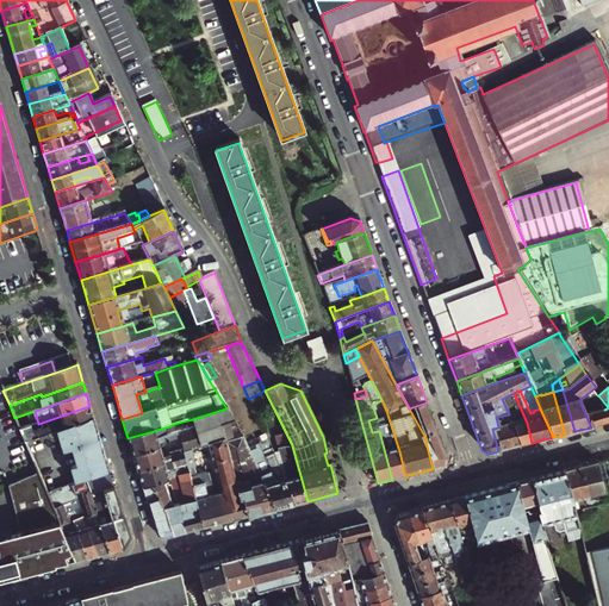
[(527,423),(514,393),(507,397),(516,418),(511,419),(514,428),(519,447),(532,443),(527,423)]
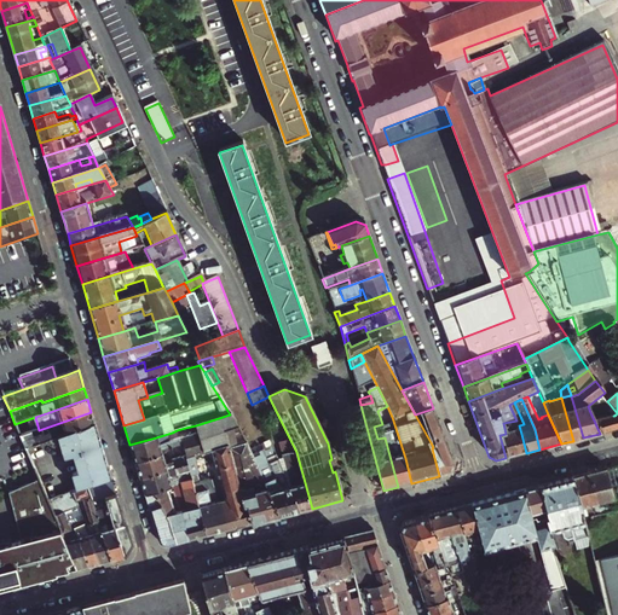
[(583,437),(572,400),(562,402),(573,441),(583,437)]
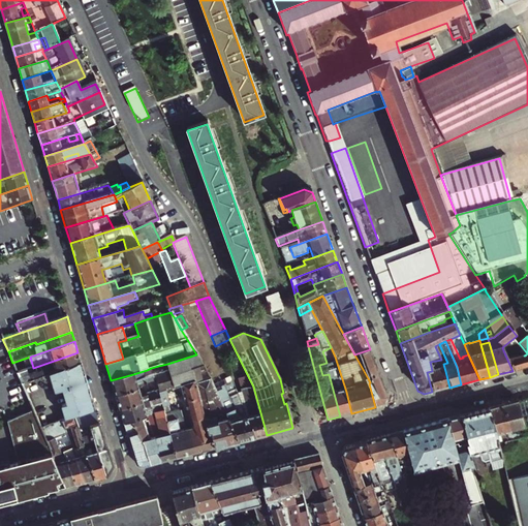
[(328,368),(329,374),(340,416),(351,413),(346,392),(335,357),(331,347),(322,351),(324,357),(327,363),(329,362),(331,367),(328,368)]
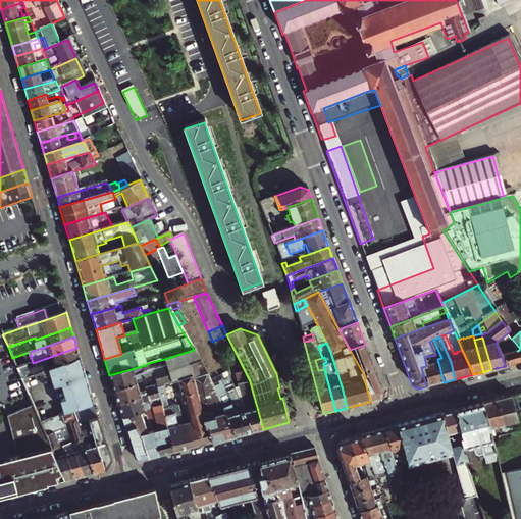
[(373,369),(366,350),(365,345),(350,350),(363,373),(373,369)]
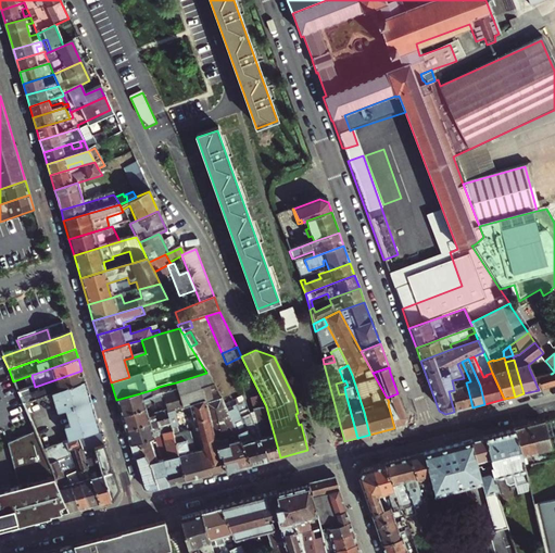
[(533,368),(529,368),(539,390),(554,386),(552,374),(551,374),(546,367),(533,371),(533,368)]
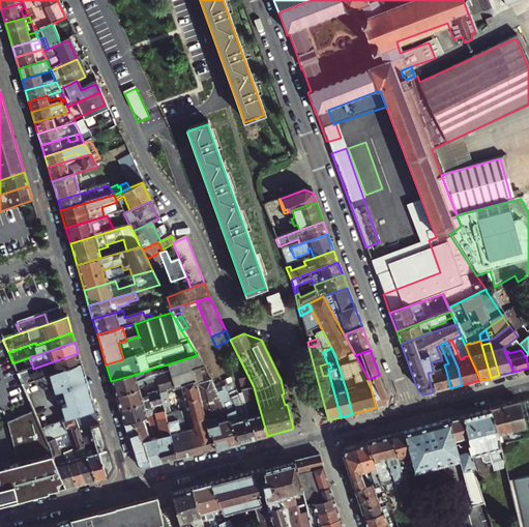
[(81,363),(78,353),(33,369),(35,374),(27,376),(26,372),(18,374),(22,385),(26,384),(50,375),(81,363)]
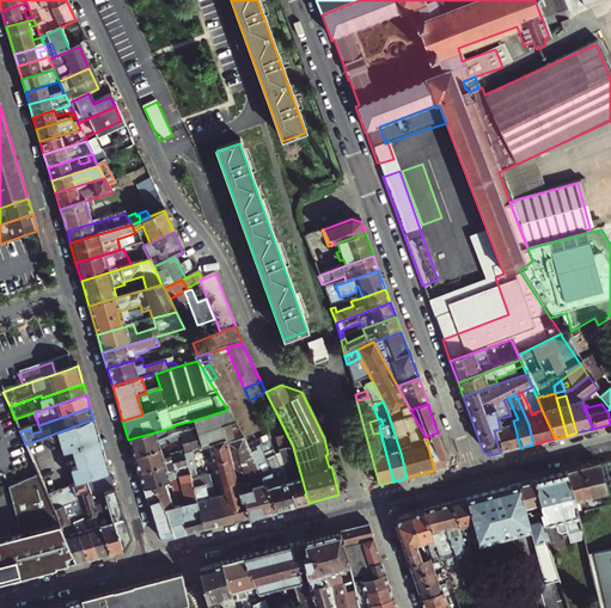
[(219,428),(233,423),(227,410),(194,421),(202,452),(209,449),(222,496),(214,498),(221,526),(249,519),(244,502),(239,503),(232,477),(219,428)]
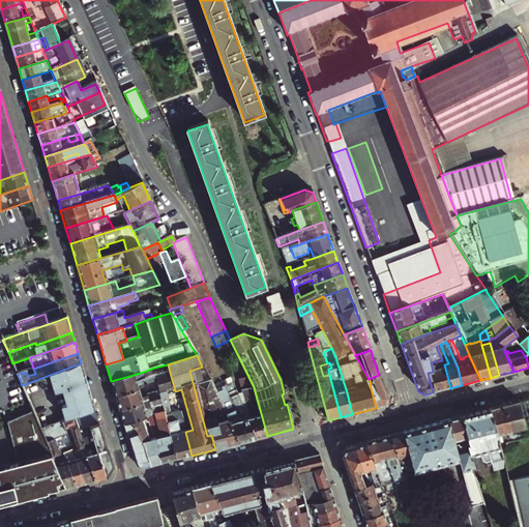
[(446,372),(444,364),(442,360),(437,361),(439,370),(433,372),(428,373),(433,392),(450,388),(446,372)]
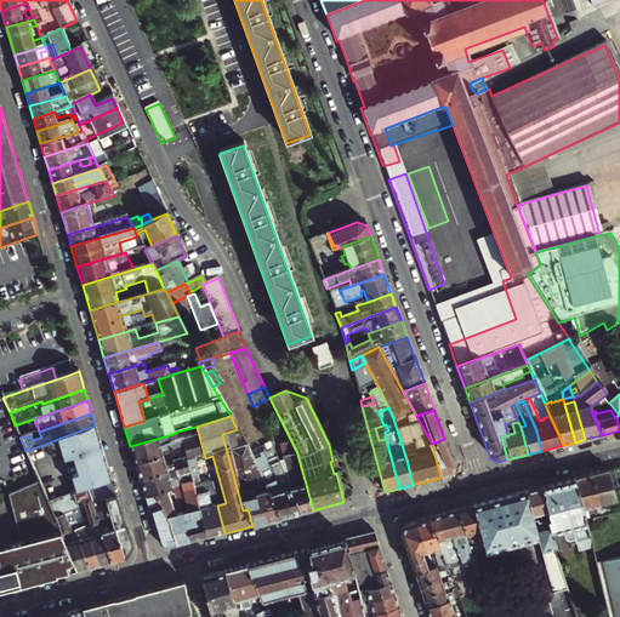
[(101,444),(95,426),(58,439),(62,451),(73,447),(75,452),(101,444)]
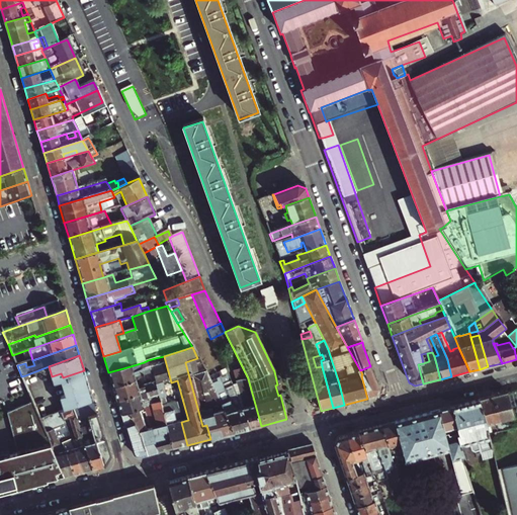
[(133,373),(131,366),(108,372),(113,389),(153,376),(157,390),(159,397),(160,400),(166,399),(161,384),(171,382),(164,356),(155,358),(157,366),(133,373)]
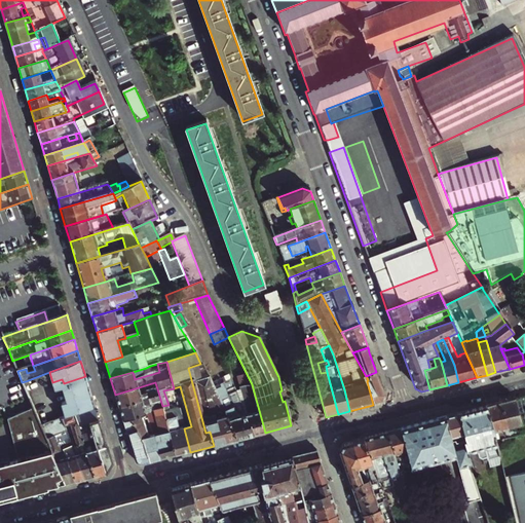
[(215,393),(200,364),(188,368),(199,410),(209,407),(222,430),(225,443),(236,440),(230,422),(215,393)]
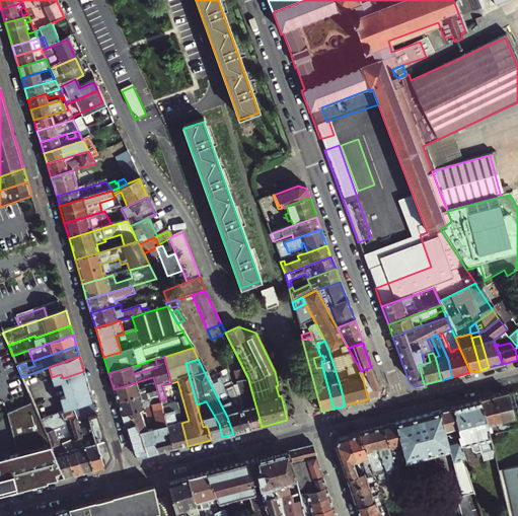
[(371,367),(361,371),(363,375),(362,376),(368,399),(376,397),(380,389),(371,367)]
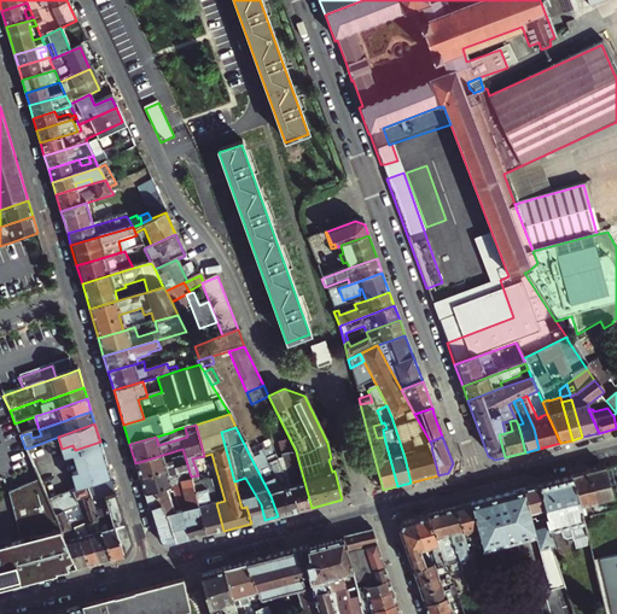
[(296,451),(290,439),(279,445),(283,454),(281,454),(291,489),(298,512),(312,508),(296,451)]
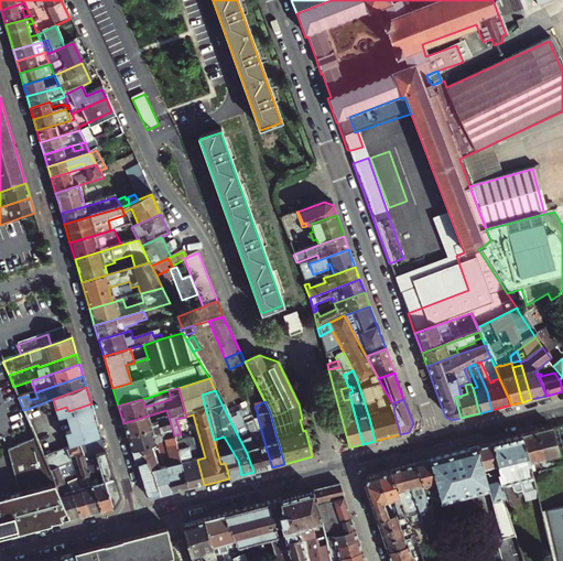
[(91,403),(68,411),(68,414),(73,427),(90,420),(96,418),(91,403)]
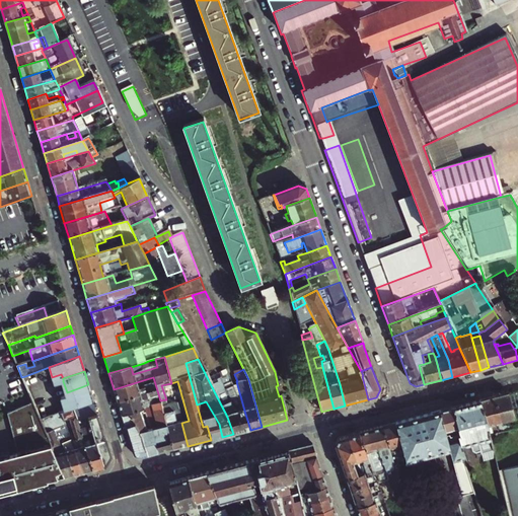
[(216,381),(227,376),(225,372),(214,376),(216,381)]
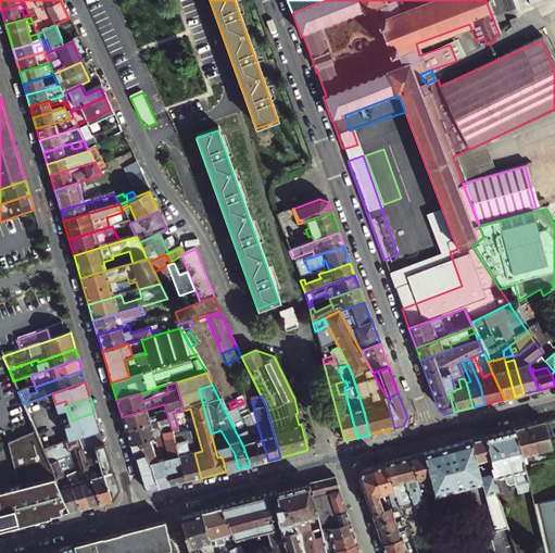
[(232,413),(227,415),(243,447),(250,465),(268,461),(262,440),(256,441),(252,426),(243,403),(231,409),(232,413)]
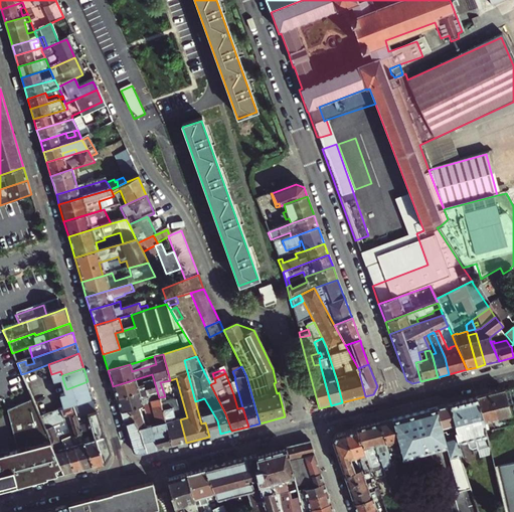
[(152,374),(113,386),(117,399),(156,387),(152,374)]
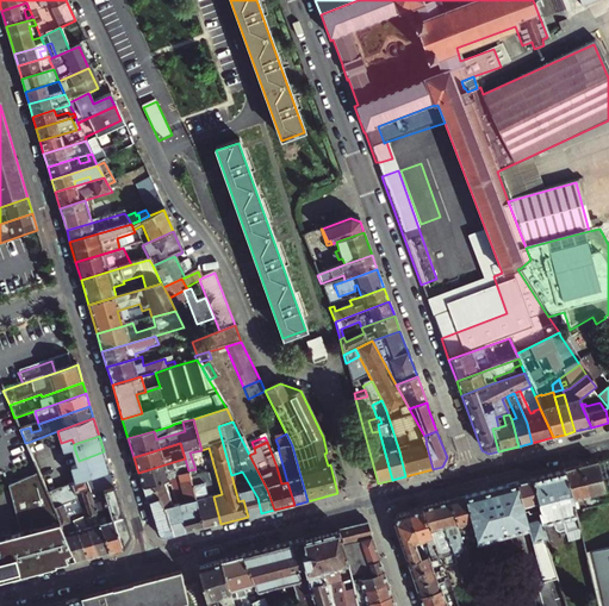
[(98,454),(79,461),(80,466),(69,468),(75,483),(81,481),(86,480),(110,472),(104,451),(98,454)]
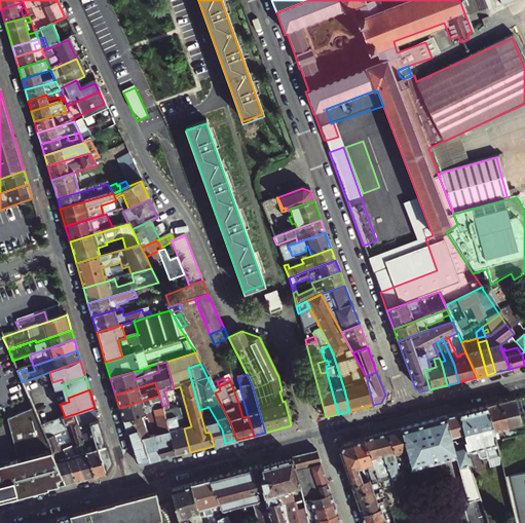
[(152,406),(155,405),(161,403),(159,396),(119,408),(123,421),(135,418),(148,414),(154,412),(152,406)]
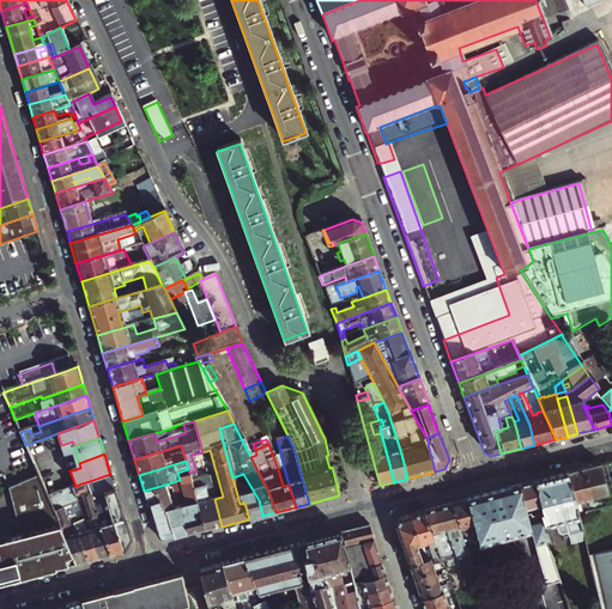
[(599,467),(583,470),(592,500),(607,497),(599,467)]
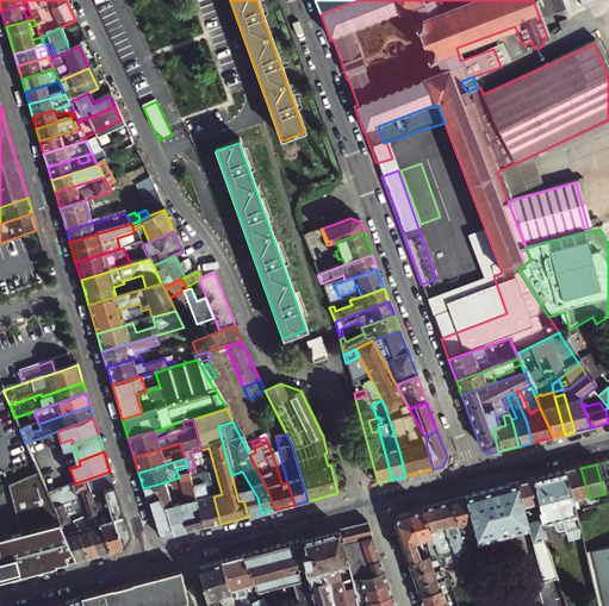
[(190,474),(188,470),(187,467),(180,469),(182,476),(188,475),(190,474)]
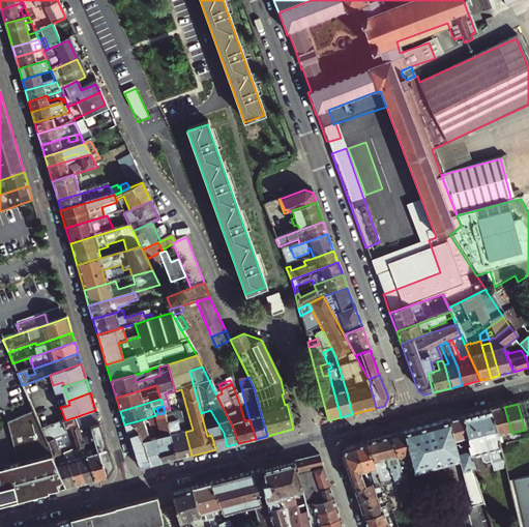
[(504,407),(491,411),(499,446),(510,444),(508,434),(511,433),(504,407)]
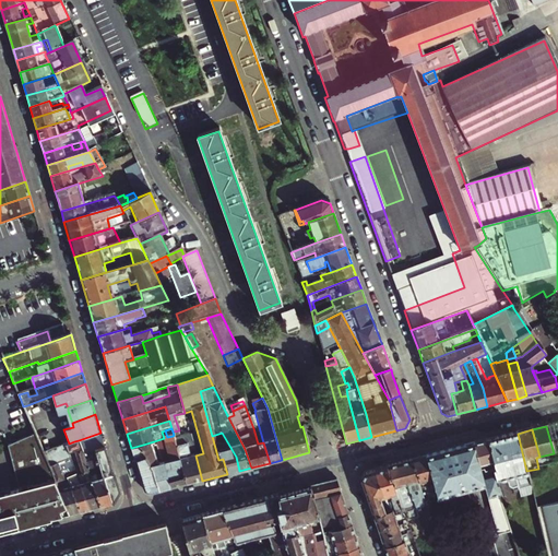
[(222,433),(212,436),(218,460),(223,459),(227,474),(239,471),(236,457),(222,433)]
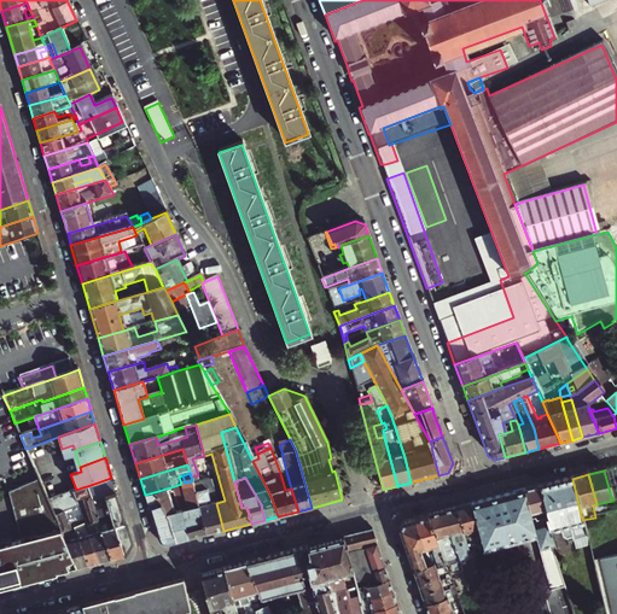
[(572,479),(539,487),(547,519),(545,519),(547,532),(558,528),(562,541),(570,538),(570,541),(586,536),(582,520),(572,479)]
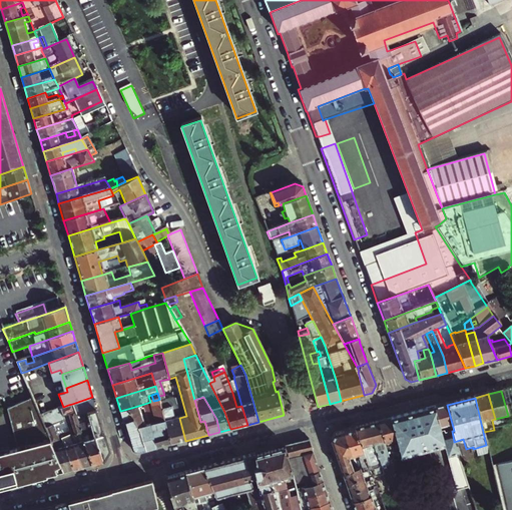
[(0,490),(64,473),(32,399),(7,410),(17,451),(0,455),(0,490)]
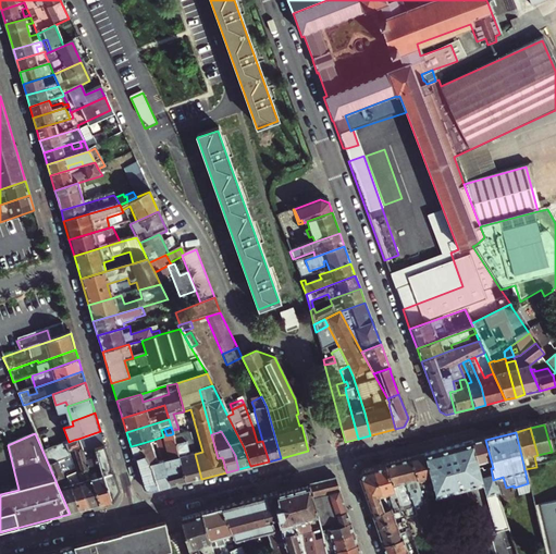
[(189,433),(183,434),(178,435),(181,444),(192,442),(189,433)]
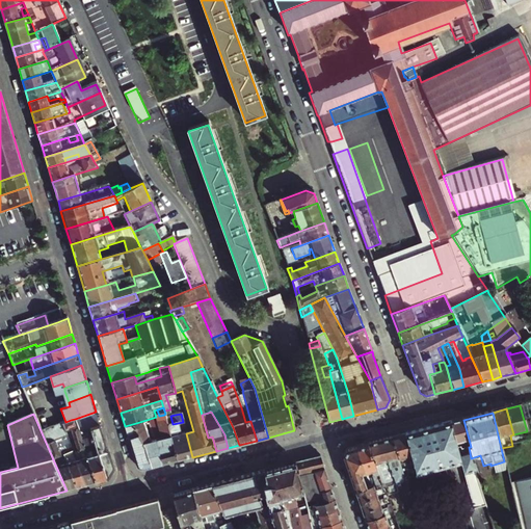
[(151,424),(152,427),(162,466),(177,461),(165,418),(164,415),(159,416),(156,417),(150,419),(151,424)]
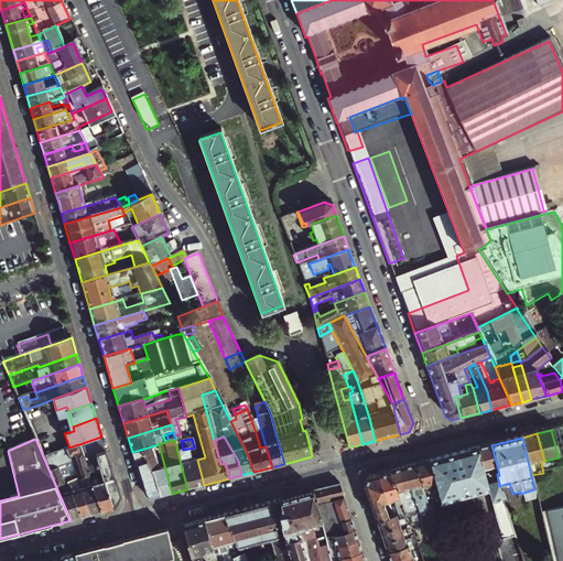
[(179,442),(175,443),(187,489),(204,485),(197,460),(194,448),(183,450),(181,441),(179,442)]
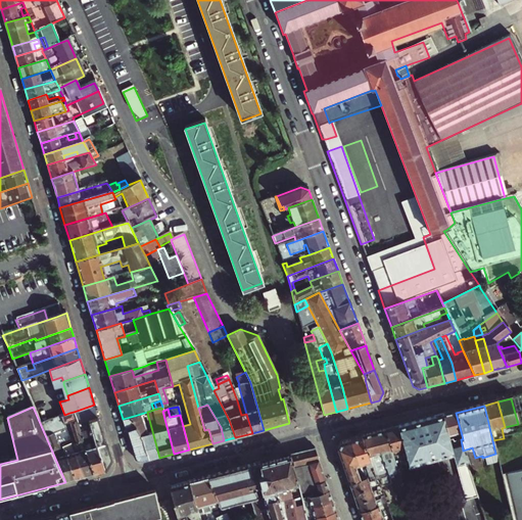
[(93,475),(81,433),(78,425),(74,412),(69,413),(64,415),(61,416),(64,424),(69,423),(77,445),(73,446),(84,477),(93,475)]
